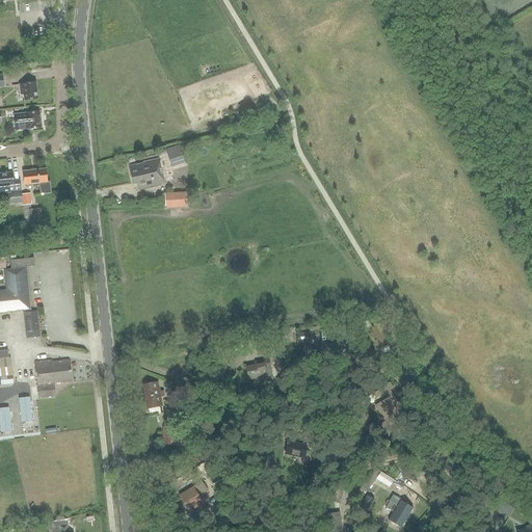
[(25,101),(38,100),(36,82),(20,84),(21,96),(24,95),(25,101)]
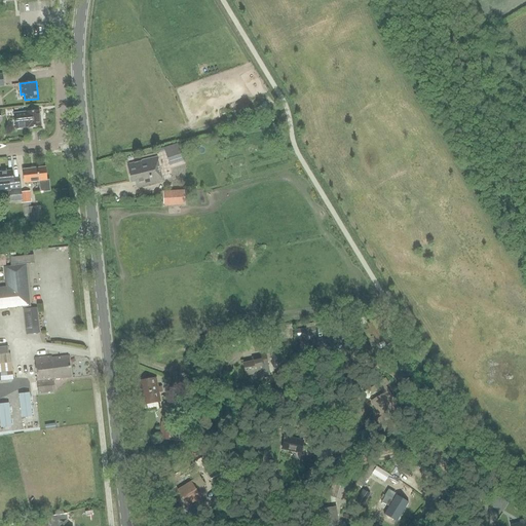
[(41,127),(39,110),(27,112),(27,113),(14,114),(15,129),(28,128),(41,127)]
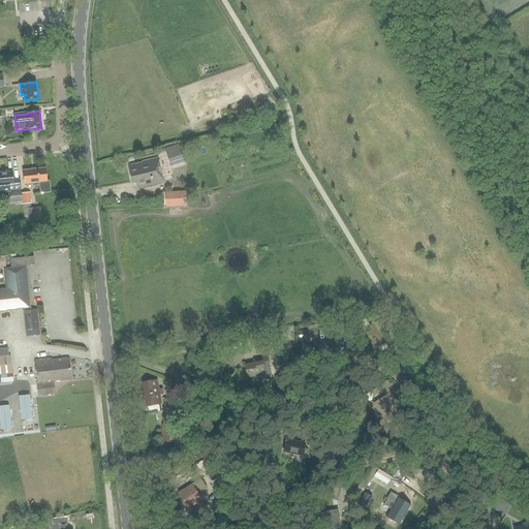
[(165,151),(170,167),(185,162),(180,147),(165,151)]
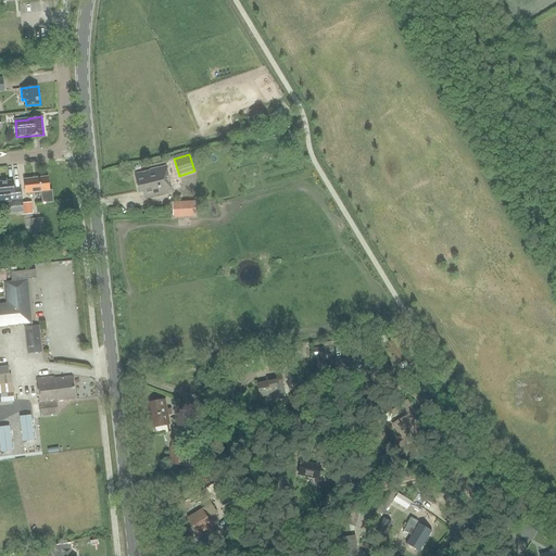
[(146,199),(173,192),(166,166),(150,171),(135,175),(139,193),(143,192),(146,199)]
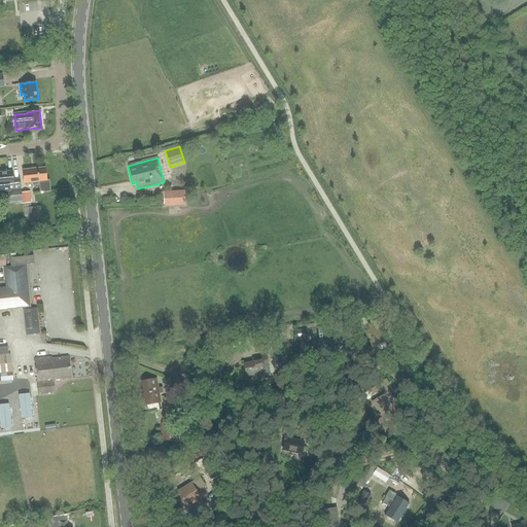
[(47,181),(45,168),(24,170),(25,183),(39,182),(40,194),(51,192),(50,181),(47,181)]
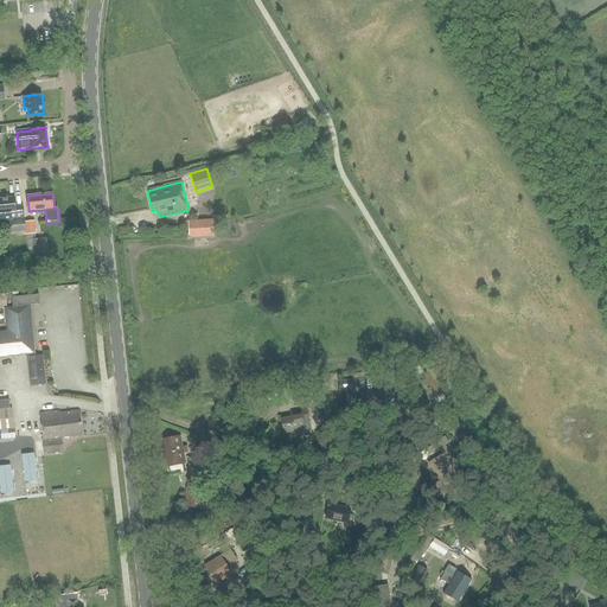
[(25,232),(25,222),(23,206),(16,206),(16,198),(0,198),(0,221),(12,221),(13,234),(25,232)]
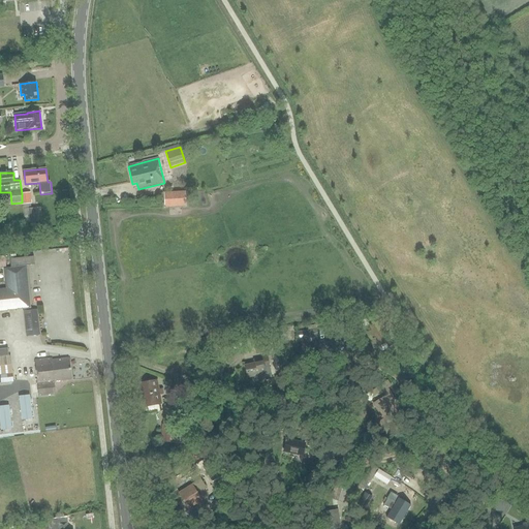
[(185,192),(163,193),(164,208),(186,207),(185,192)]
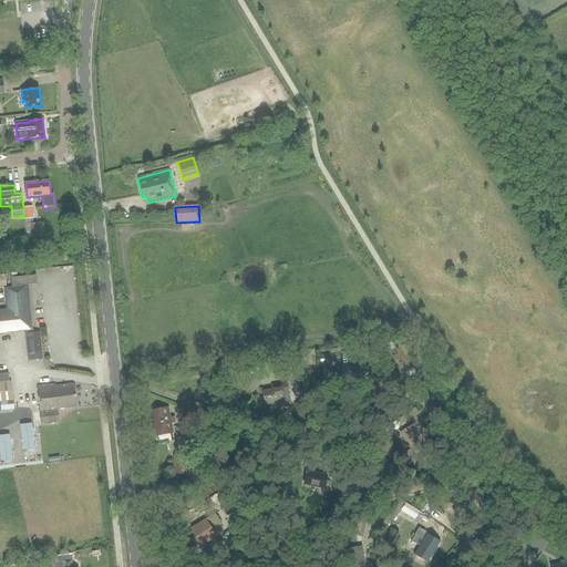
[(23,207),(23,217),(26,238),(38,237),(37,223),(33,223),(32,207),(23,207)]
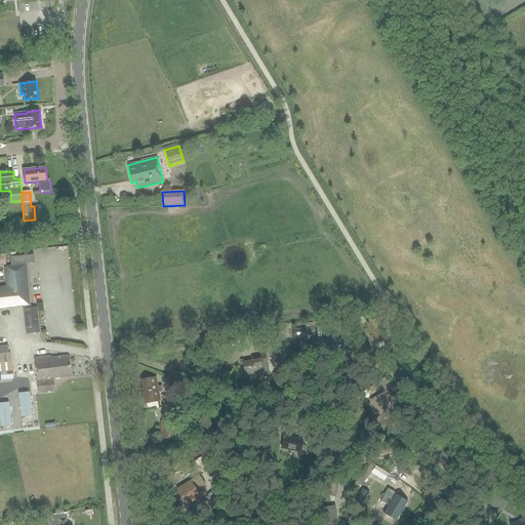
[(0,309),(31,306),(27,265),(6,267),(8,287),(0,287),(0,309)]
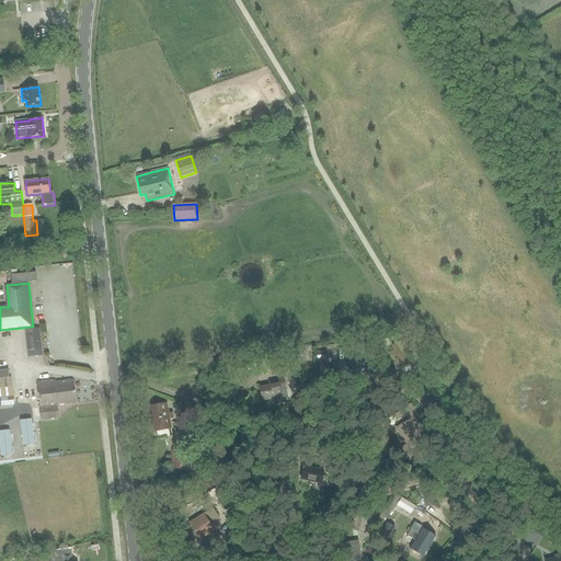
[(42,355),(38,329),(24,330),(27,357),(42,355)]
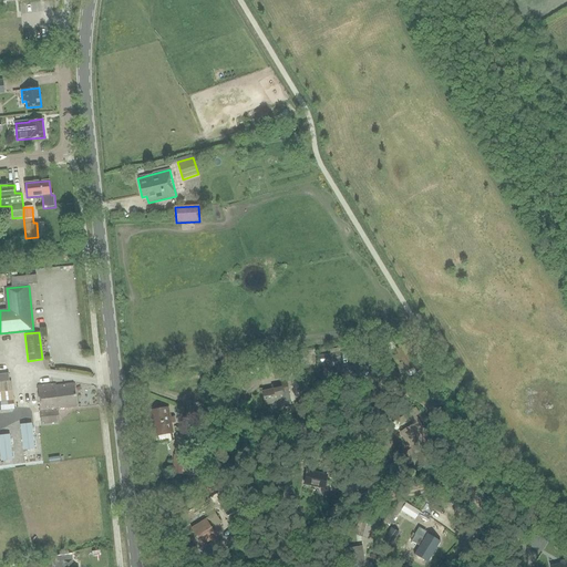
[(330,350),(330,353),(327,353),(325,353),(325,360),(329,360),(330,363),(340,362),(339,349),(330,350)]
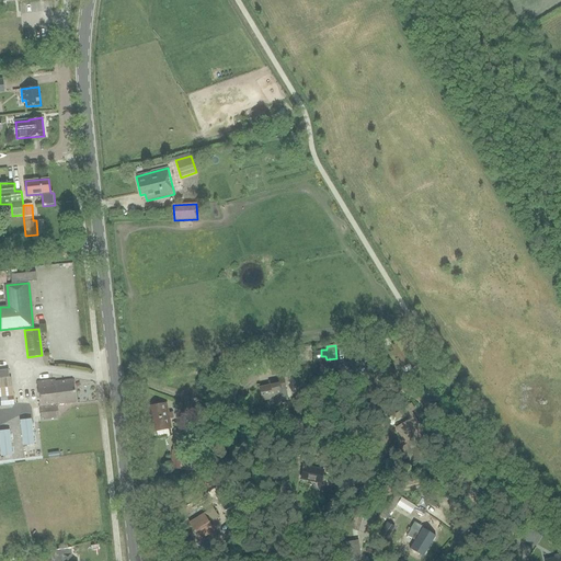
[(272,375),(287,371),(285,359),(270,363),(272,375)]
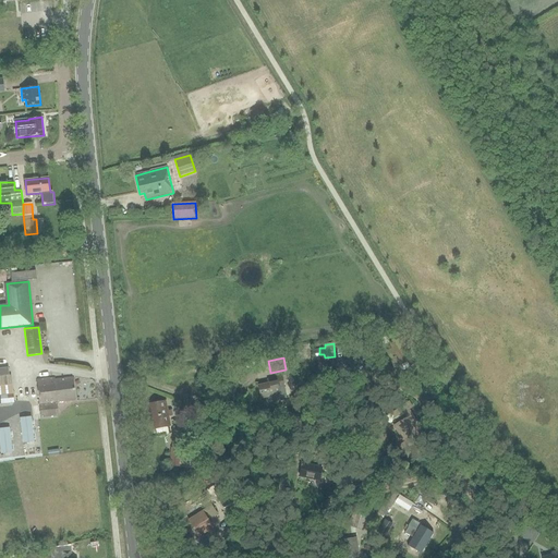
[(0,404),(14,403),(12,375),(0,376),(0,404)]
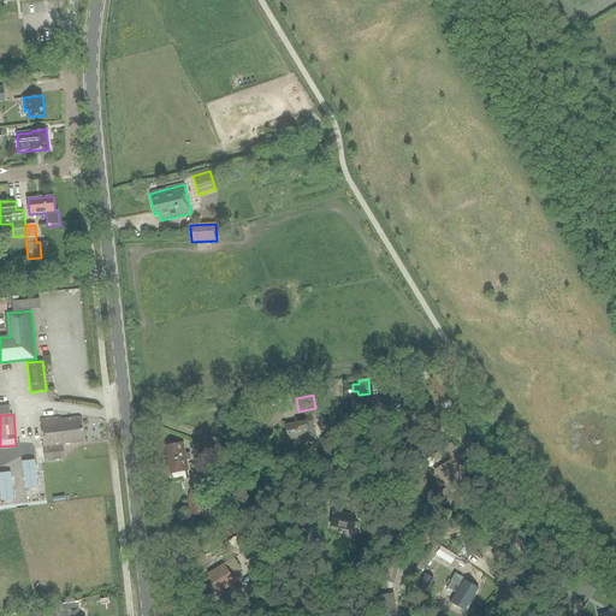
[(83,443),(81,422),(80,416),(60,419),(60,418),(41,419),(43,446),(45,456),(46,461),(64,458),(63,445),(83,443)]
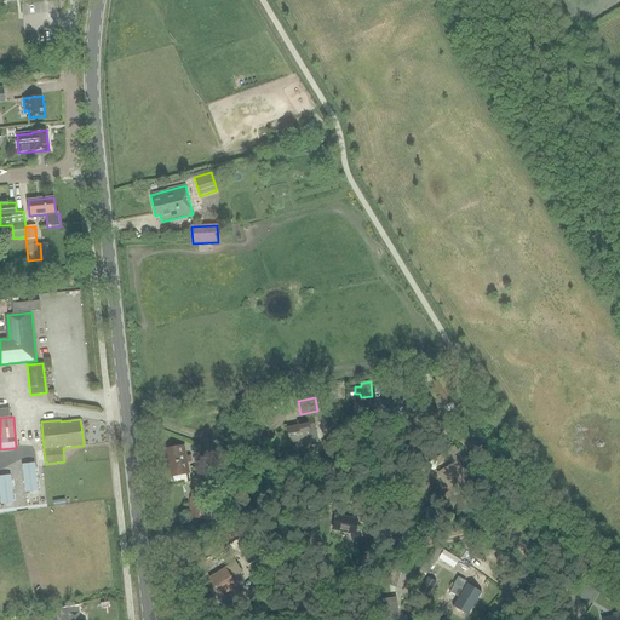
[(316,430),(310,431),(309,429),(315,428),(314,419),(298,423),(299,426),(287,429),(290,443),(319,437),(316,430)]
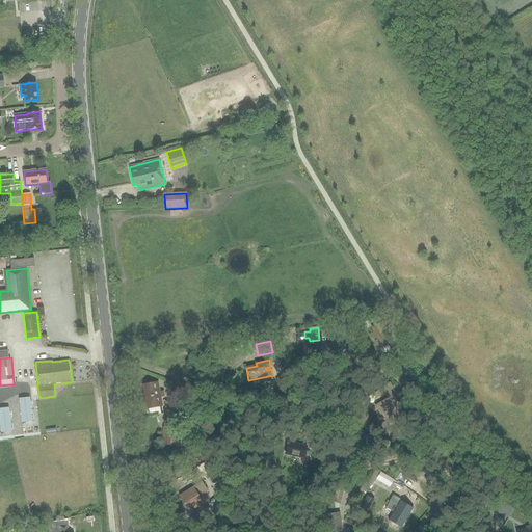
[(159,392),(158,383),(141,387),(145,409),(162,406),(160,397),(165,397),(164,391),(159,392)]
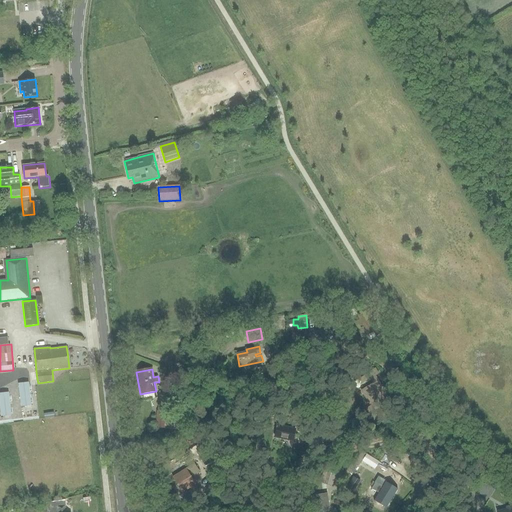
[(29,382),(19,384),(22,405),(31,404),(29,382)]
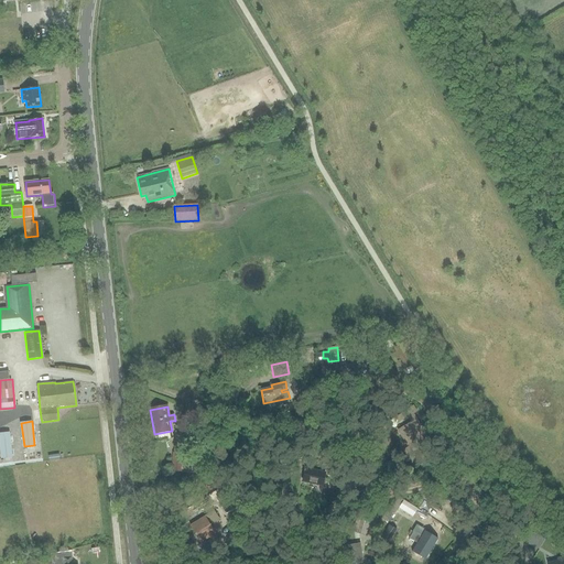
[(10,433),(0,433),(0,445),(1,458),(12,457),(10,433)]
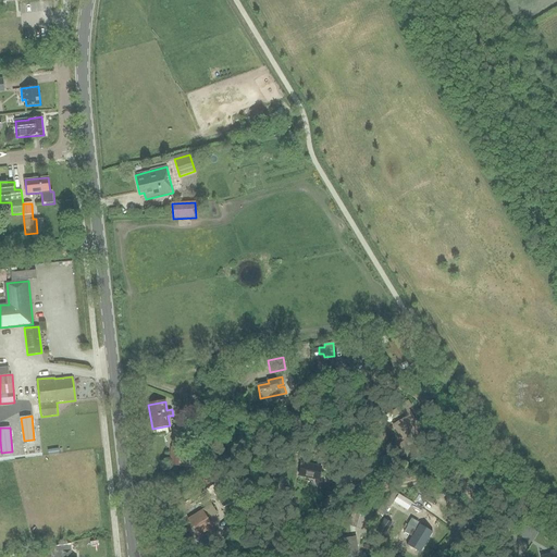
[(194,448),(171,447),(169,466),(192,468),(194,448)]
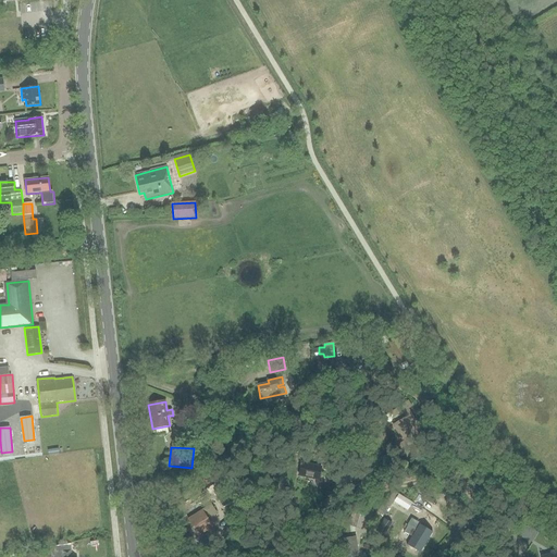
[(322,467),(300,461),(297,475),(319,481),(322,467)]
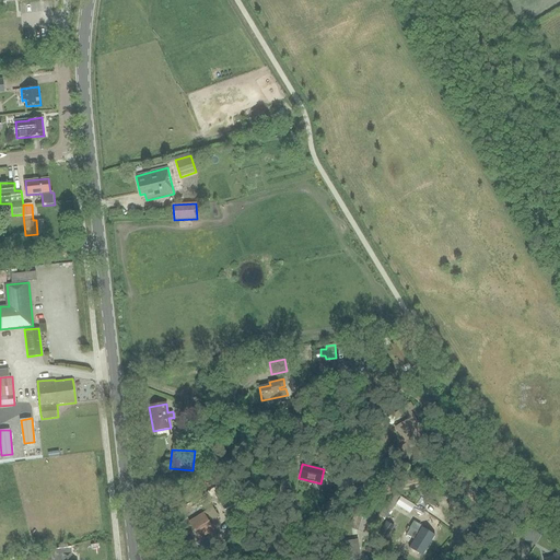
[(323,493),(328,501),(339,493),(335,486),(323,493)]
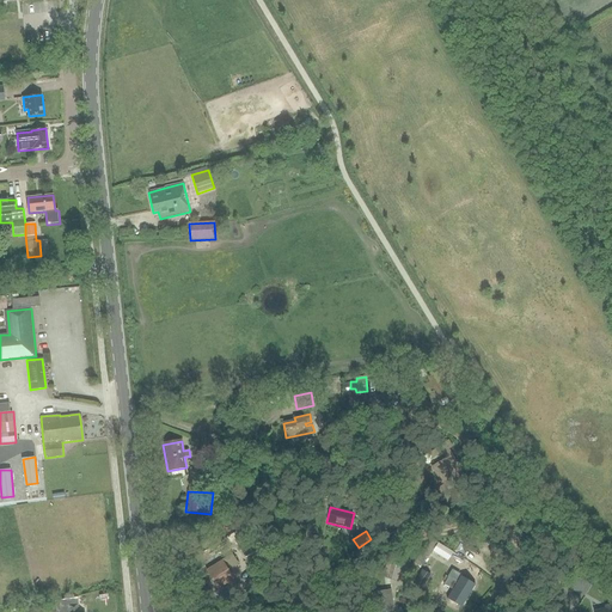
[(453,550),(438,543),(434,551),(448,560),(453,550)]
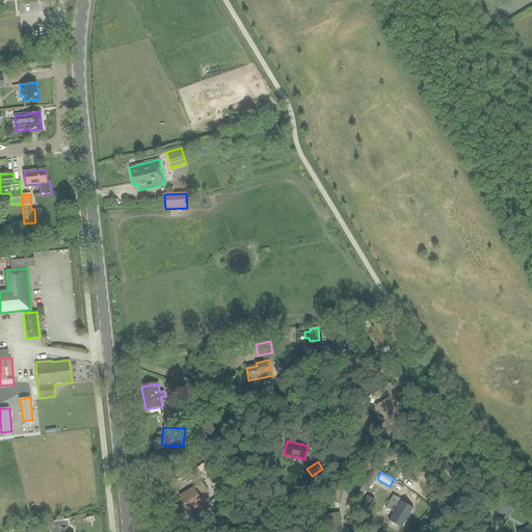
[(202,482),(189,490),(180,496),(190,511),(203,503),(196,494),(206,488),(202,482)]
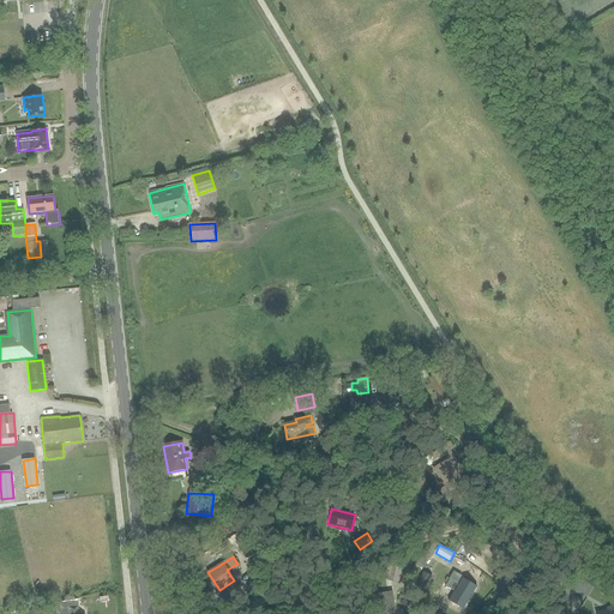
[(409,573),(413,563),(398,558),(397,564),(390,561),(384,578),(399,583),(403,572),(409,573)]
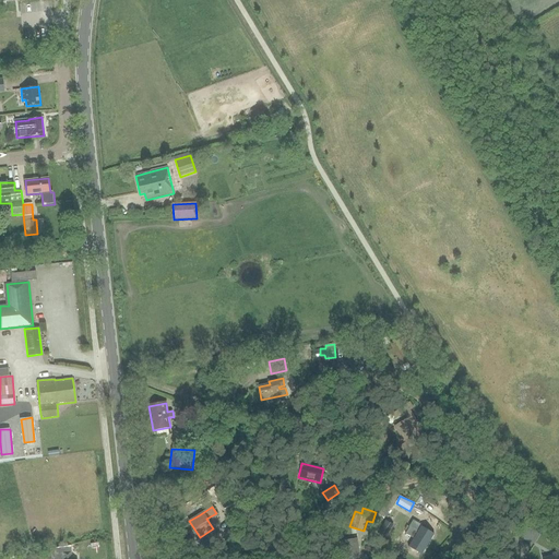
[(385,538),(394,526),(387,521),(378,534),(385,538)]
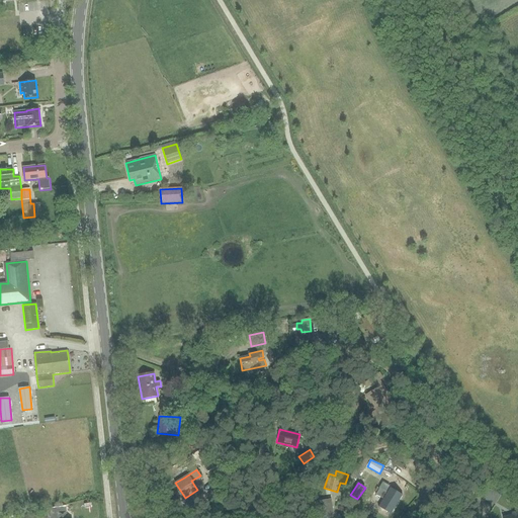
[(484,498),(494,505),(501,494),(491,487),(484,498)]
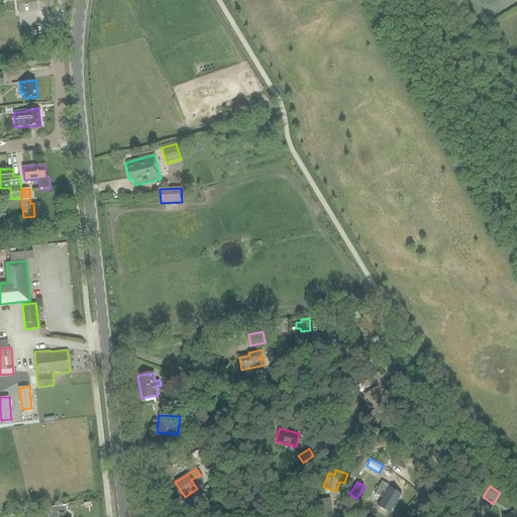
[(390,513),(402,494),(389,487),(378,506),(390,513)]
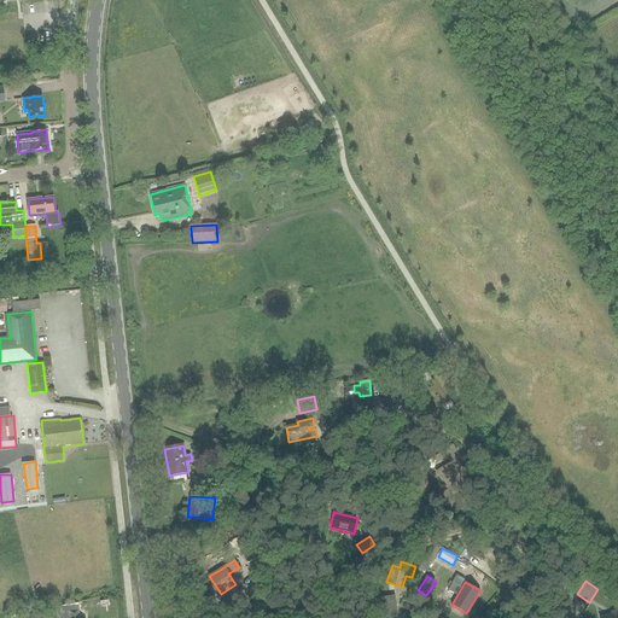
[(392,617),(394,617),(397,617),(396,602),(375,606),(378,617),(392,617)]
